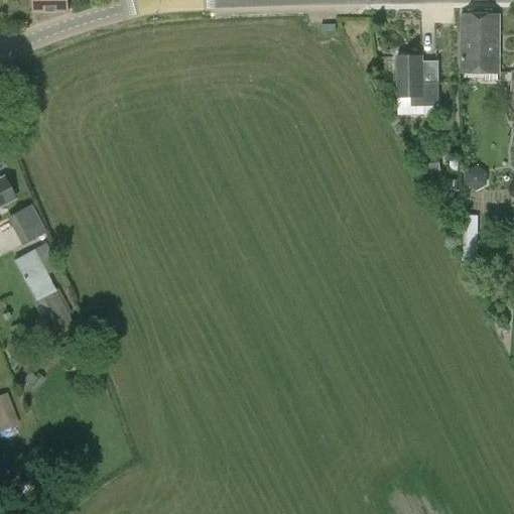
[(35,0),(36,11),(71,10),(70,0),(35,0)]
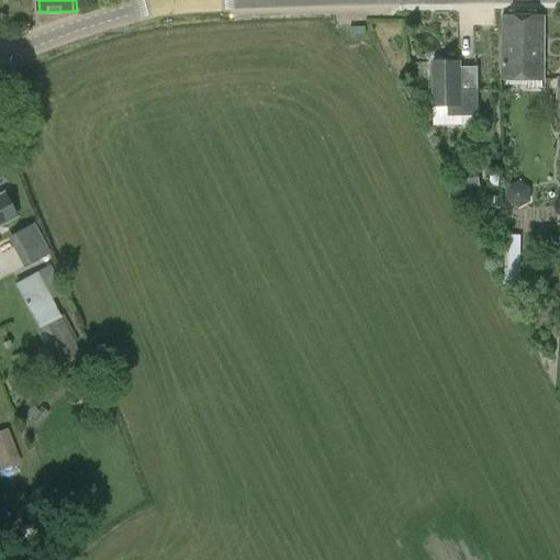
[(545,17),(505,15),(504,78),(544,79),(545,17)]
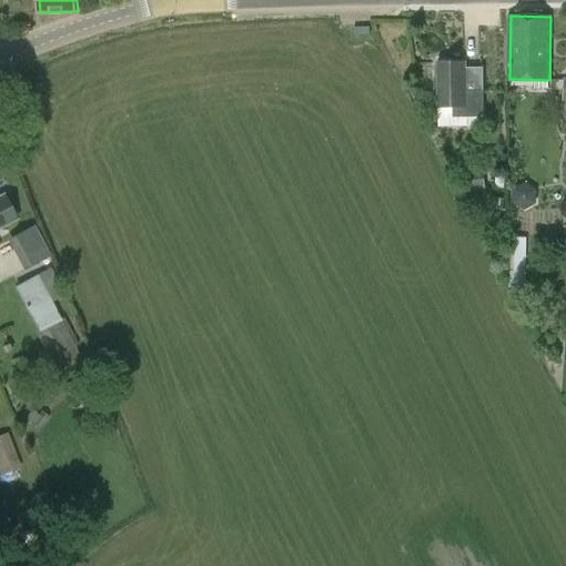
[(467,60),(440,60),(440,107),(467,107),(467,60)]
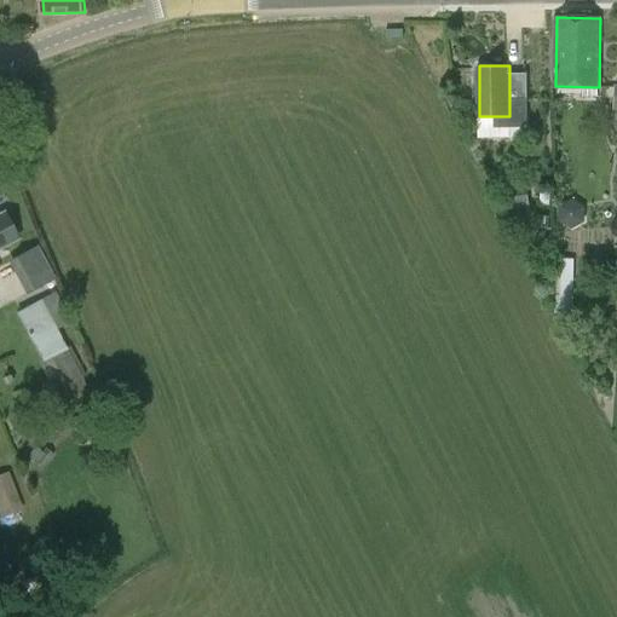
[(530,189),(509,190),(513,221),(532,219),(530,189)]
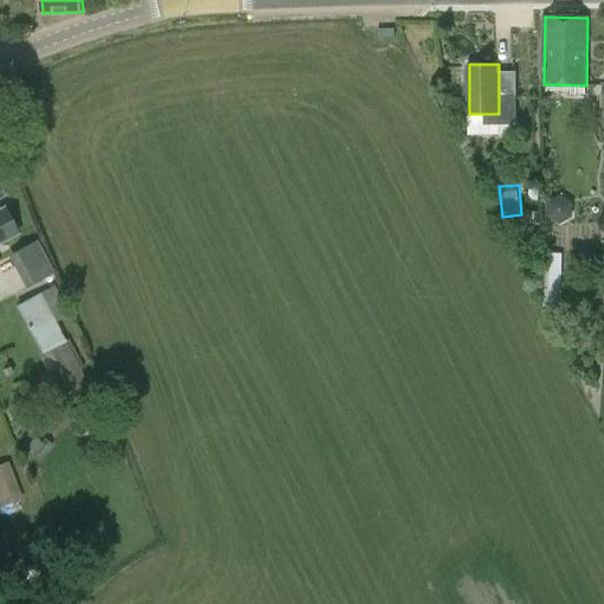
[(551,214),(561,220),(573,214),(573,201),(561,196),(551,201),(551,214)]
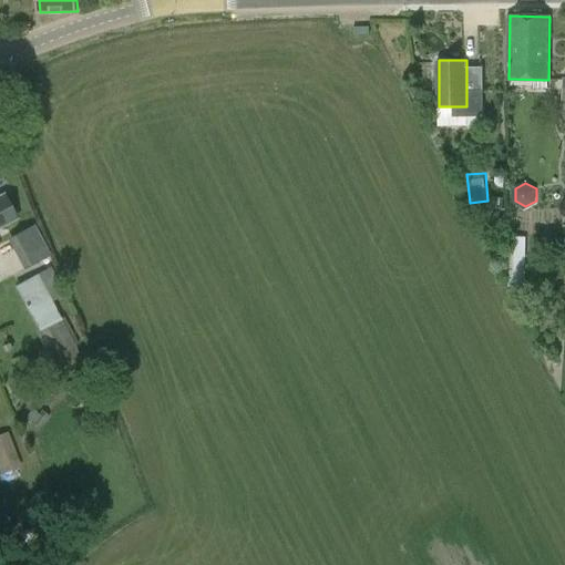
[(0,226),(17,217),(4,195),(0,196),(0,226)]
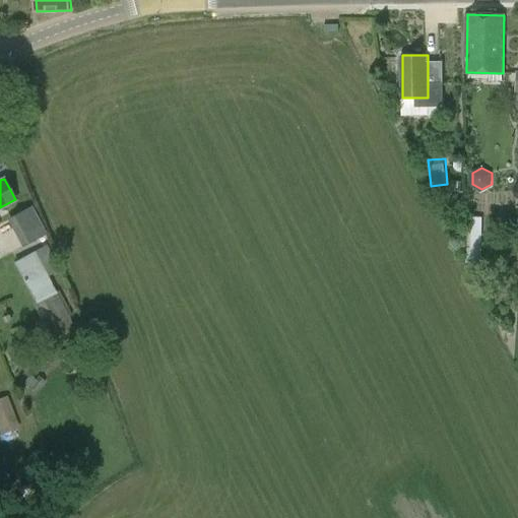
[(27,242),(46,232),(33,206),(14,216),(27,242)]
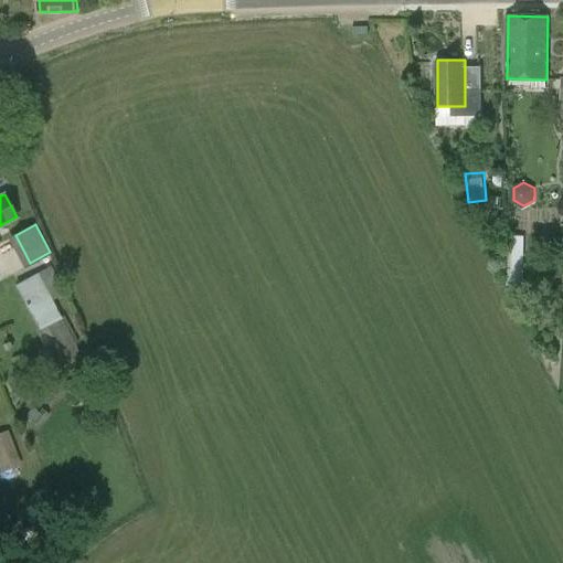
[(526,236),(507,236),(507,286),(526,286),(526,236)]
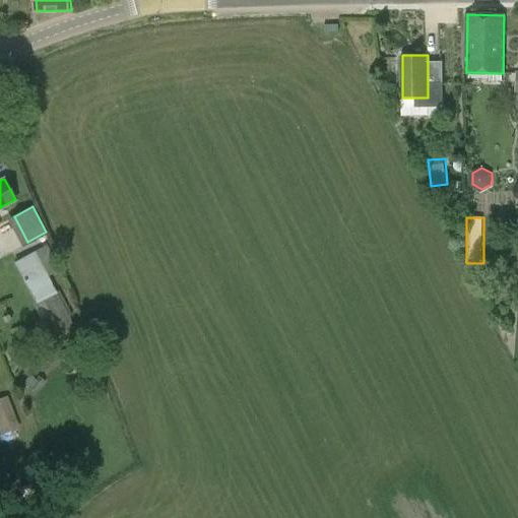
[(13,262),(36,303),(37,303),(50,329),(71,318),(67,310),(72,308),(66,297),(61,299),(35,250),(13,262)]
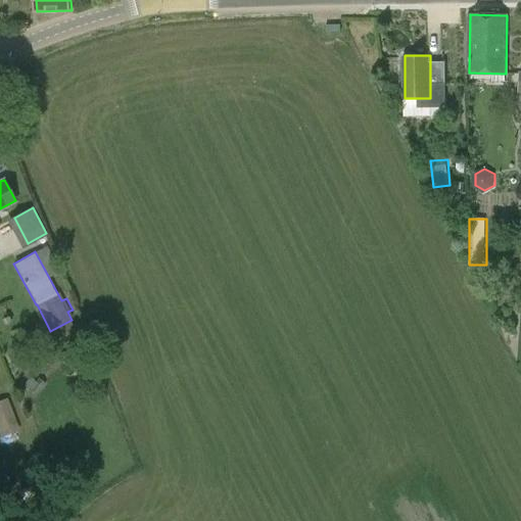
[(31,376),(24,384),(36,395),(46,384),(39,378),(36,381),(31,376)]
